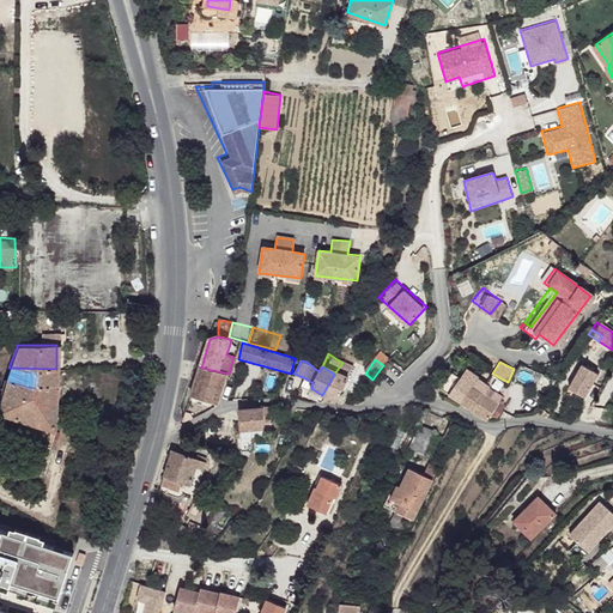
[(353,369),(343,363),(334,374),(322,395),(335,402),(353,369)]
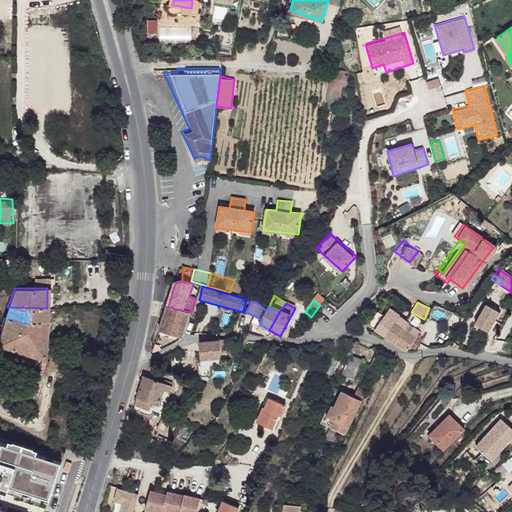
[(0,327),(0,362),(4,363),(5,359),(31,367),(30,371),(40,375),(45,361),(47,308),(7,307),(5,313),(0,327)]
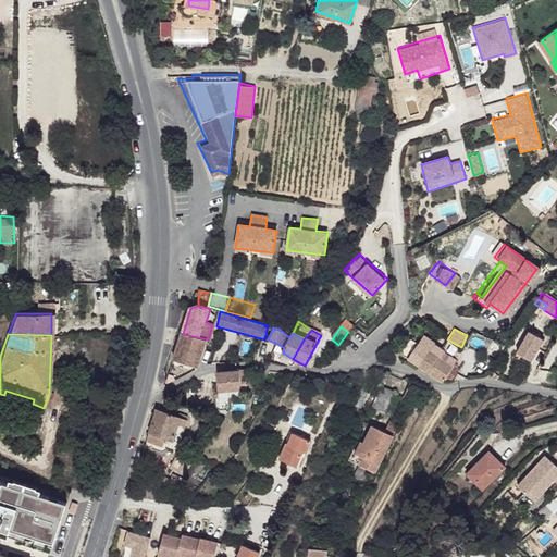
[(208,339),(183,334),(174,360),(198,368),(208,339)]
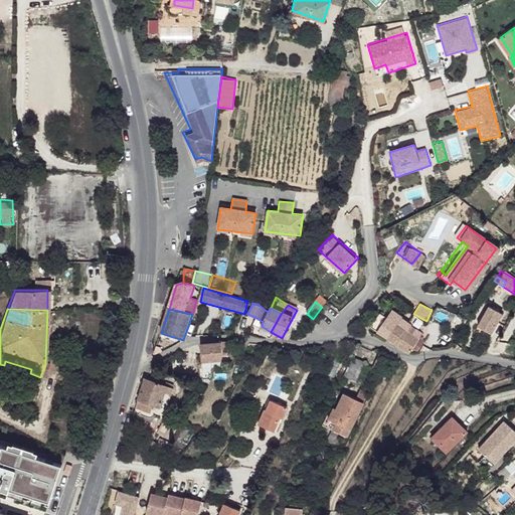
[(392,310),(387,318),(396,325),(406,333),(411,326),(401,319),(402,317),(392,310)]
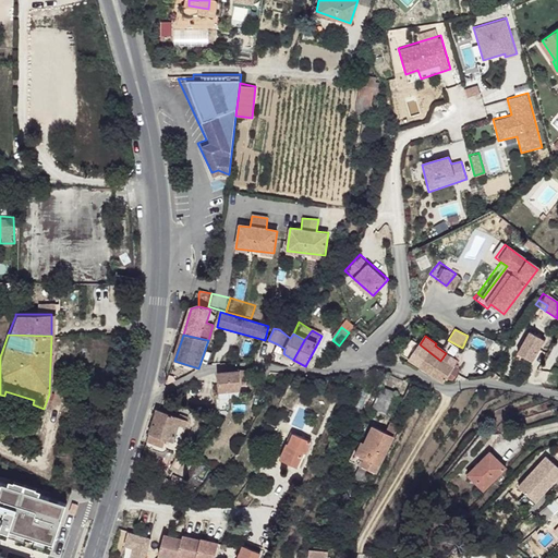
[(543,346),(529,337),(517,359),(530,367),(543,346)]
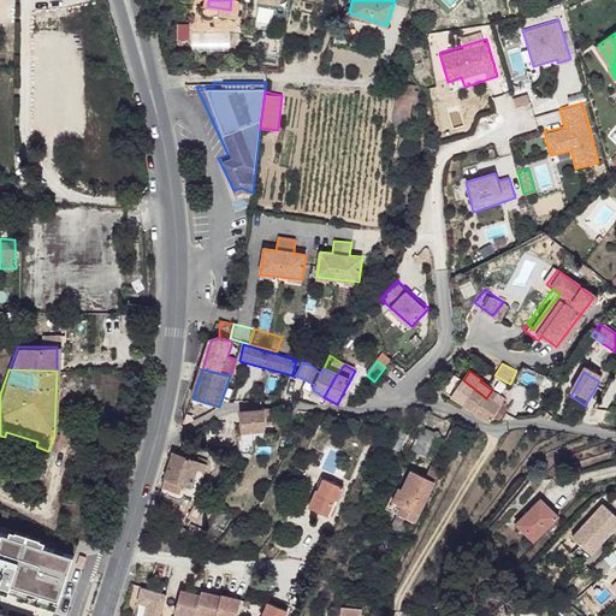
[(443,391),(451,397),(462,380),(454,375),(443,391)]
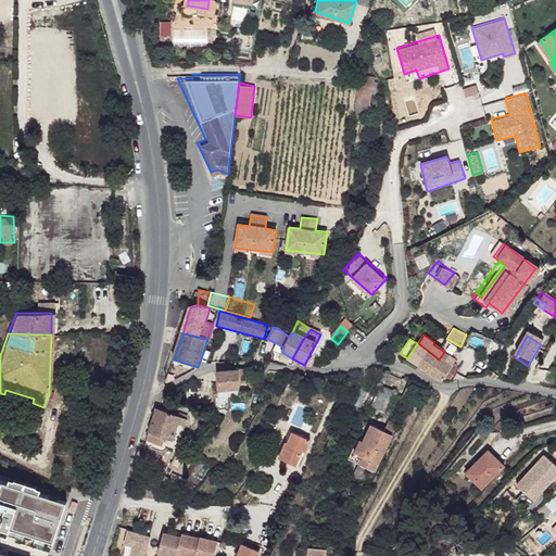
[(283,348),(277,343),(269,354),(274,356),(270,361),(278,363),(283,353),(282,352),(283,348)]
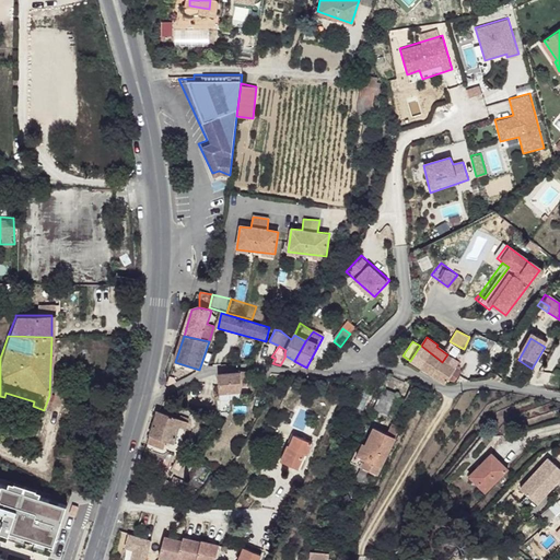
[(410,361),(421,369),(431,353),(421,346),(420,346),(410,361)]
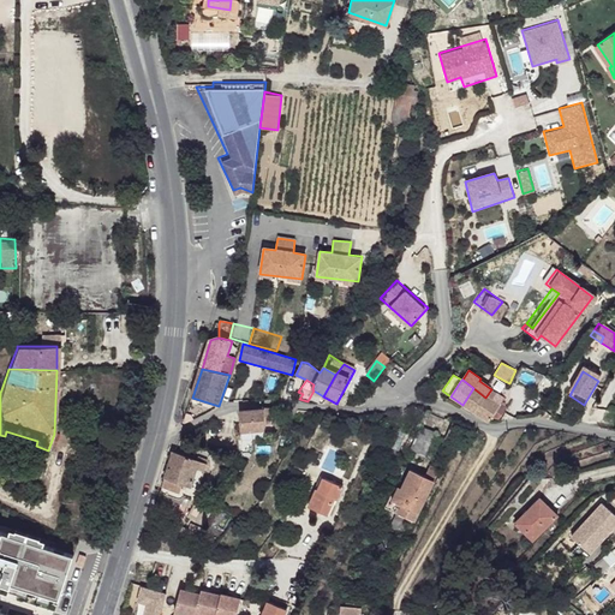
[(511,389),(502,382),(496,389),(506,396),(511,389)]
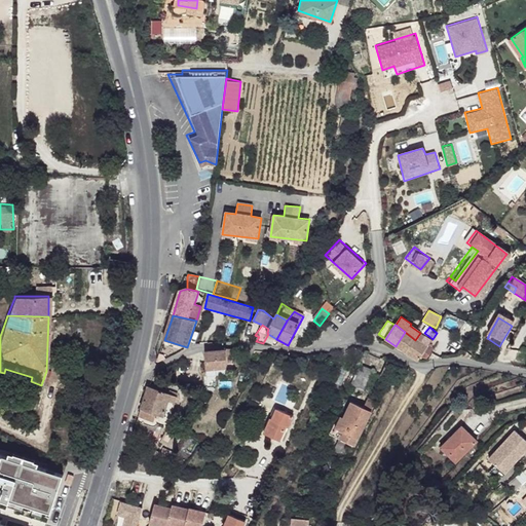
[(405,332),(396,346),(408,353),(415,340),(405,332)]
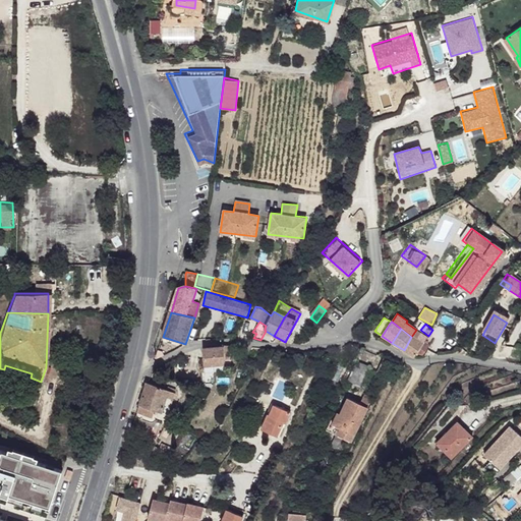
[(413,338),(411,337),(404,350),(414,357),(418,352),(425,355),(431,346),(424,342),(422,344),(413,338)]
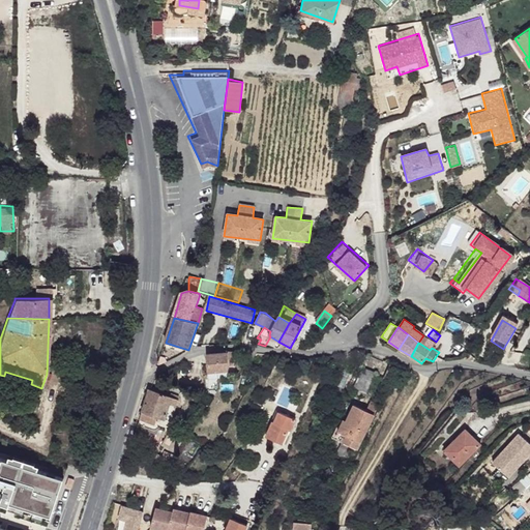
[(234,354),(206,355),(208,373),(229,372),(229,366),(234,365),(234,354)]
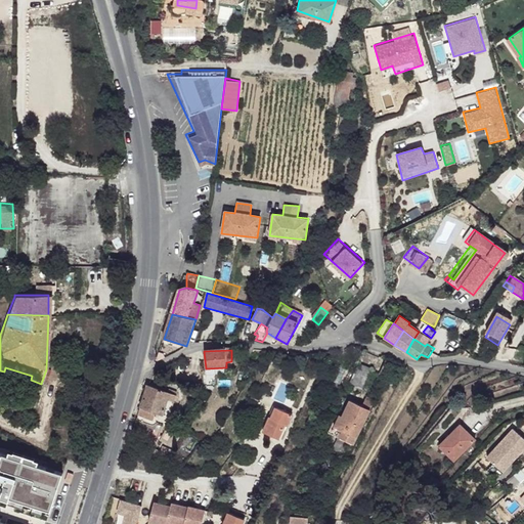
[(370,372),(359,367),(353,385),(363,388),(370,372)]
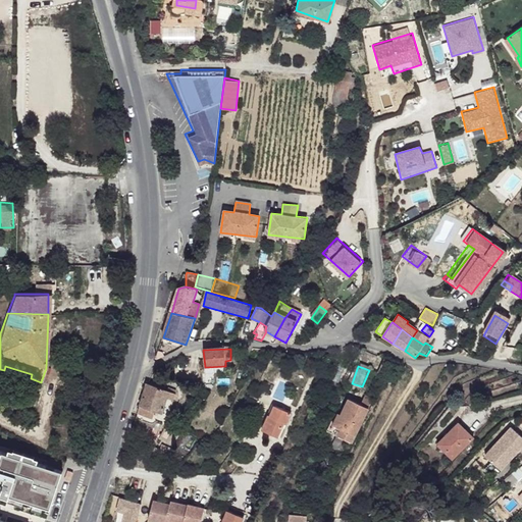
[(176,395),(149,383),(139,414),(167,425),(176,395)]
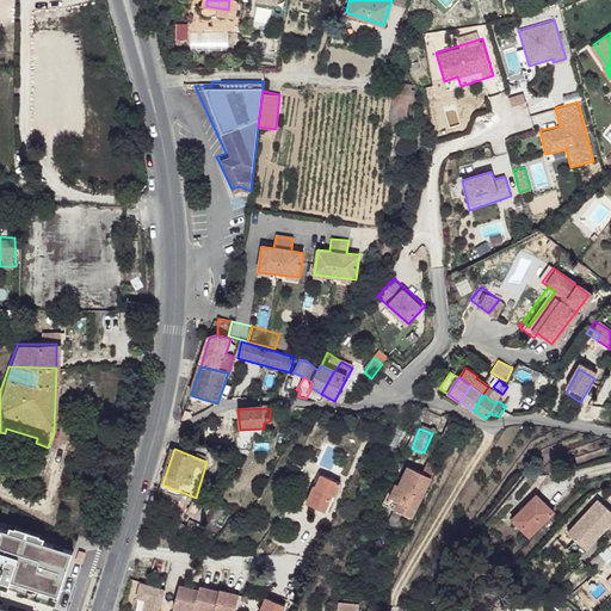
[(423,471),(411,466),(399,491),(395,489),(389,500),(414,511),(436,467),(426,464),(423,471)]
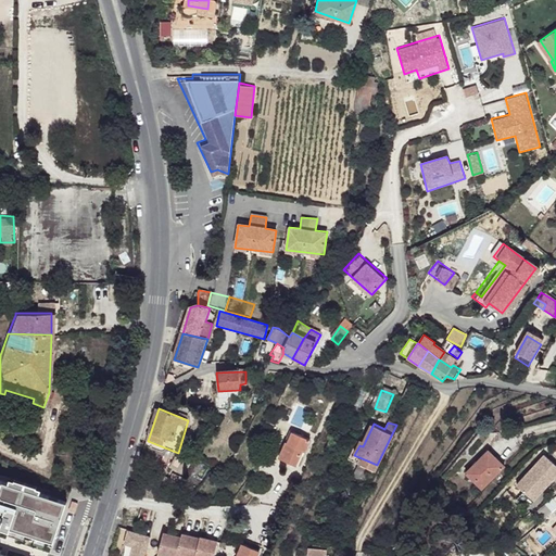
[(311,442),(292,436),(287,446),(285,446),(279,462),(297,469),(303,454),(305,455),(311,442)]
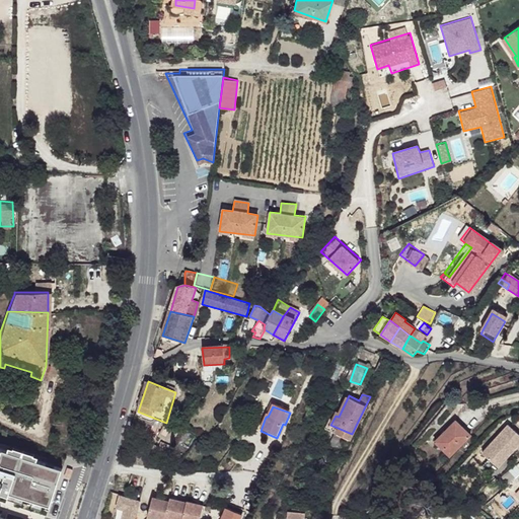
[(152,418),(138,412),(137,417),(151,422),(152,418)]
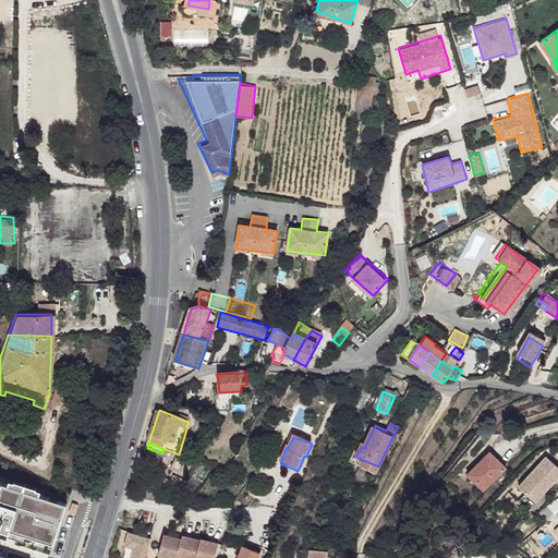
[(514,472),(495,455),(473,477),(493,496),(514,472)]
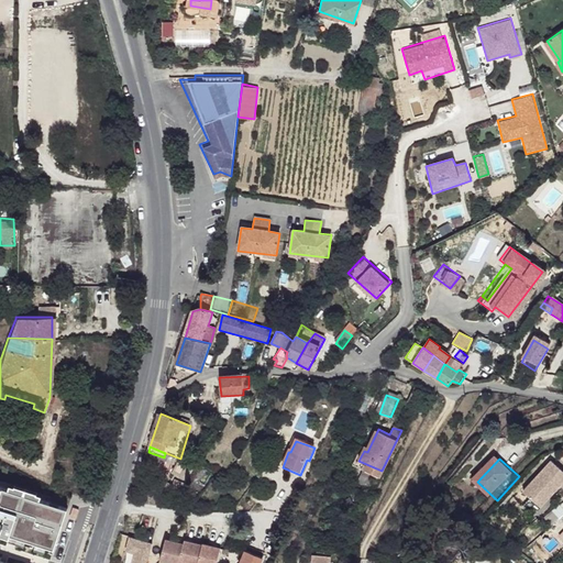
[(176,461),(172,475),(187,479),(191,466),(176,461)]
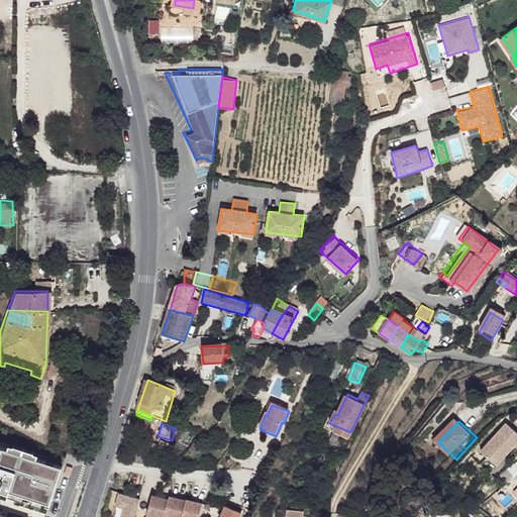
[(350,432),(329,423),(327,428),(347,439),(350,432)]
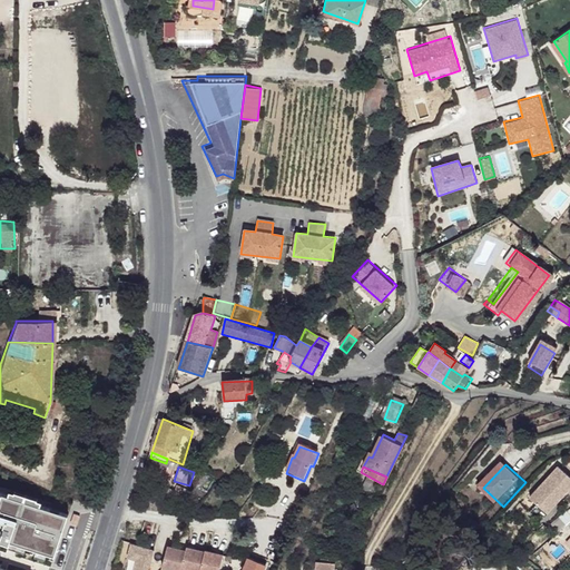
[(529,501),(546,514),(569,488),(569,479),(558,468),(529,501)]
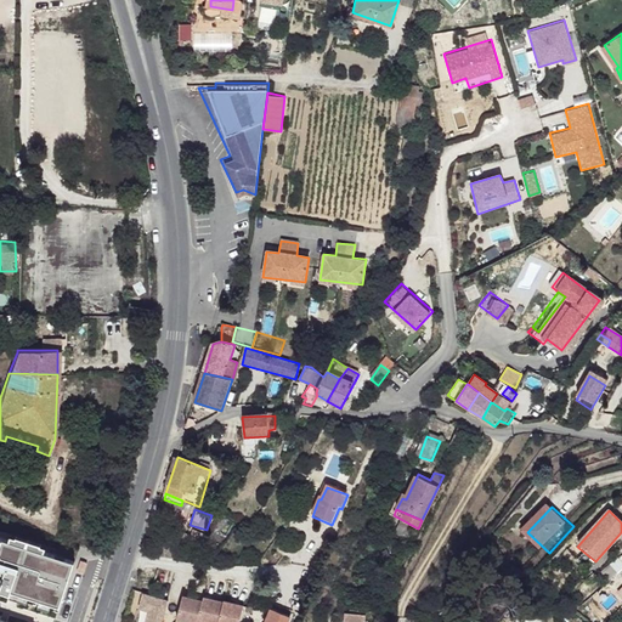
[(197,538),(184,533),(181,541),(194,546),(197,538)]
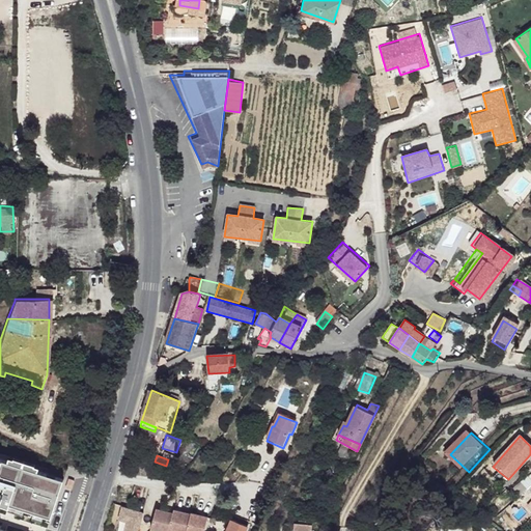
[(168,459),(166,466),(177,469),(179,459),(169,455),(168,459)]
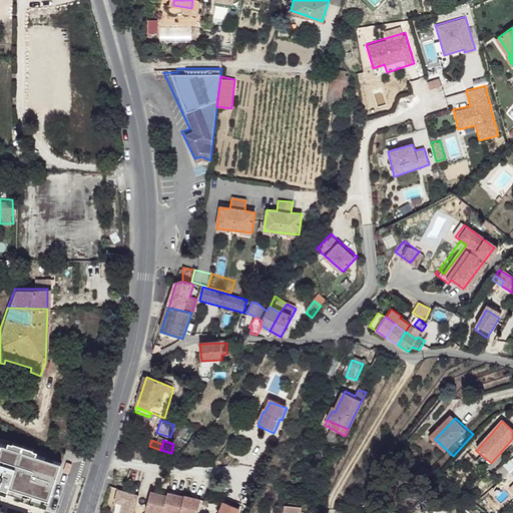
[(0,491),(7,493),(9,490),(49,503),(59,466),(36,459),(39,454),(8,444),(6,449),(0,447),(0,491)]
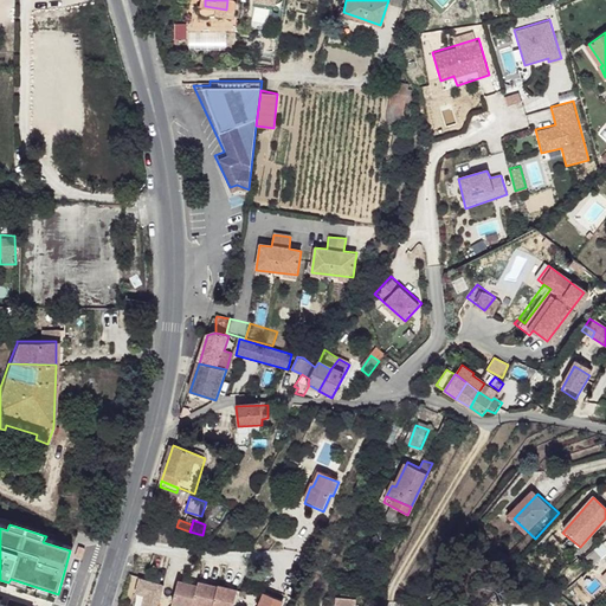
[(603,546),(586,560),(593,568),(605,556),(605,545),(604,547),(603,546)]
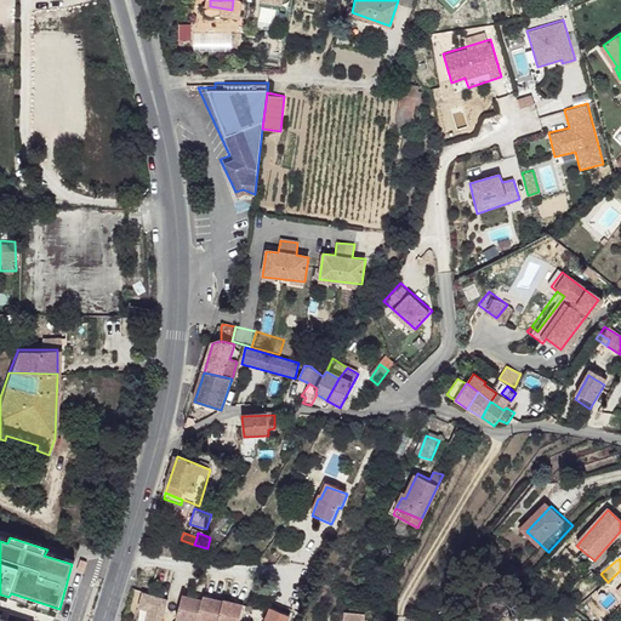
[(238,620),(243,602),(182,590),(176,617),(197,620),(238,620)]
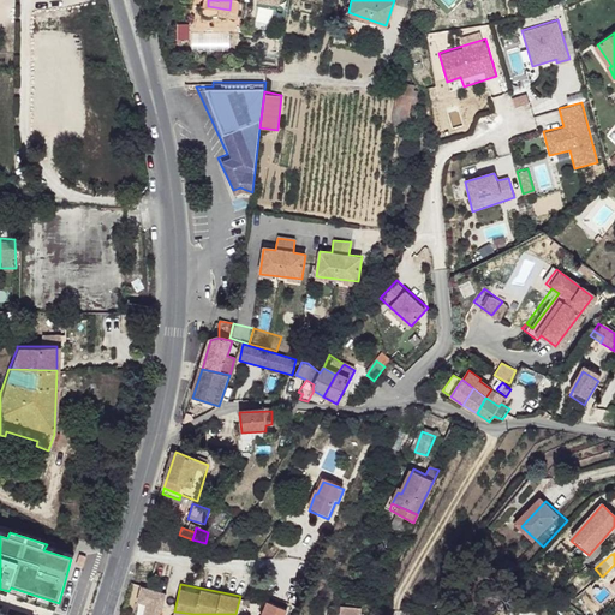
[(132,614),(160,614),(166,591),(139,585),(132,614)]
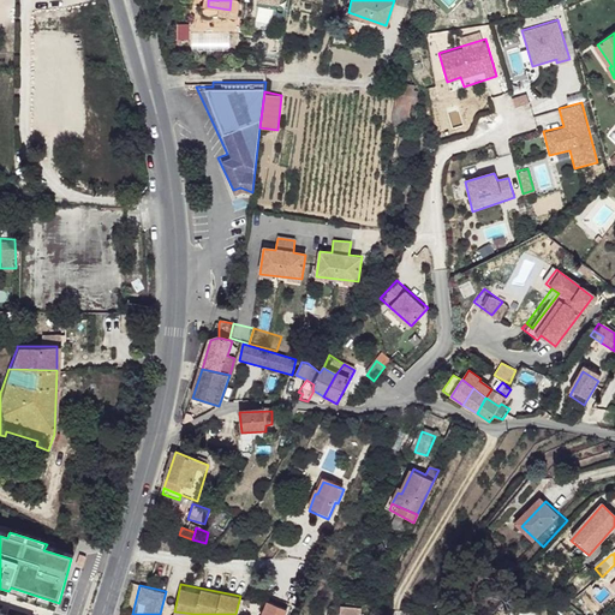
[(287,614),(288,613),(269,604),(264,614),(287,614)]
